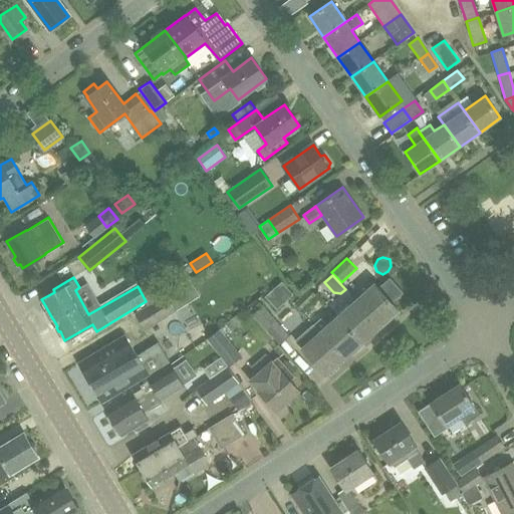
[(374,284),(355,300),(378,327),(399,310),(392,303),(404,292),(390,277),(377,287),(374,284)]
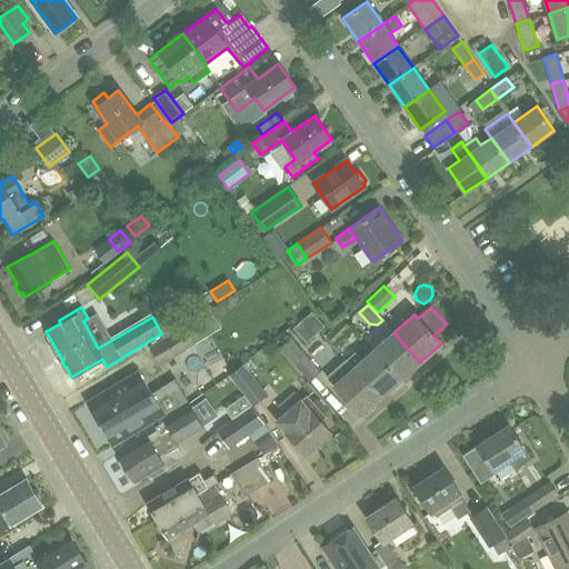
[(185,325),(149,347),(159,365),(196,343),(185,325)]
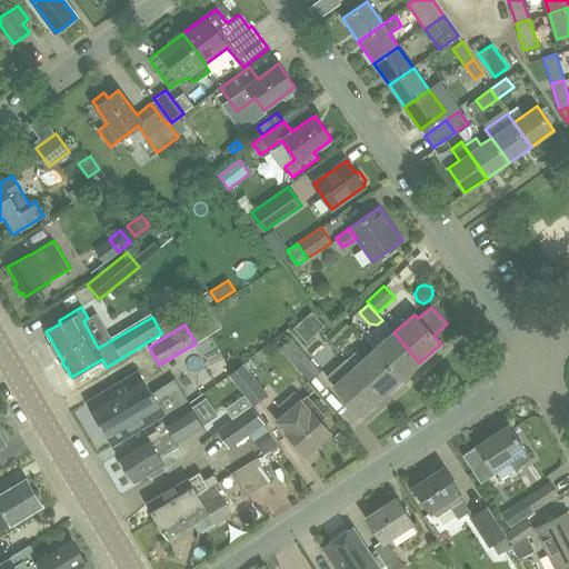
[(419,362),(393,332),(375,350),(400,379),(419,362)]
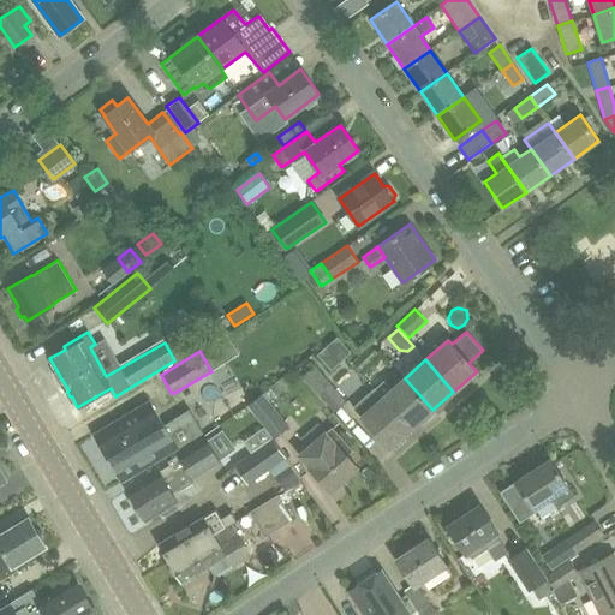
[(315,364),(302,376),(334,412),(346,400),(315,364)]
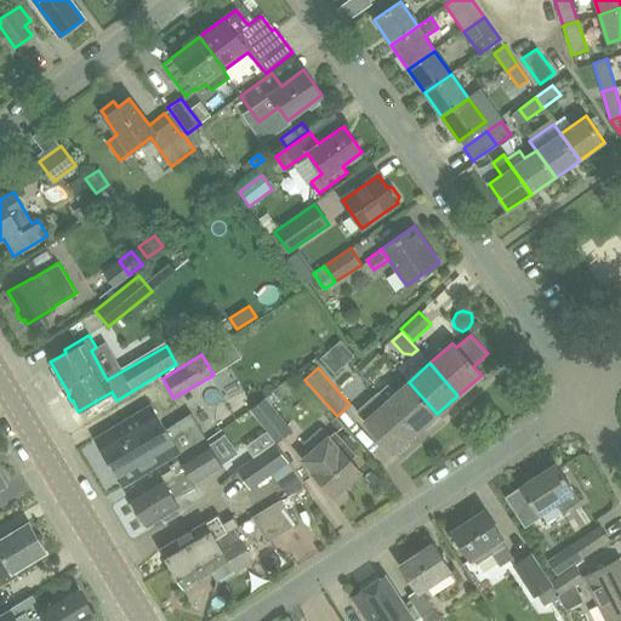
[(388,385),(379,393),(386,402),(415,433),(437,414),(409,382),(396,393),(388,385)]
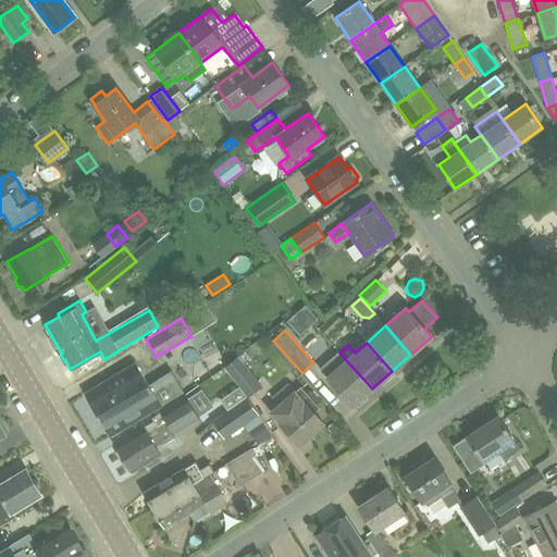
[(238,358),(224,369),(239,387),(246,396),(247,397),(260,387),(238,358)]
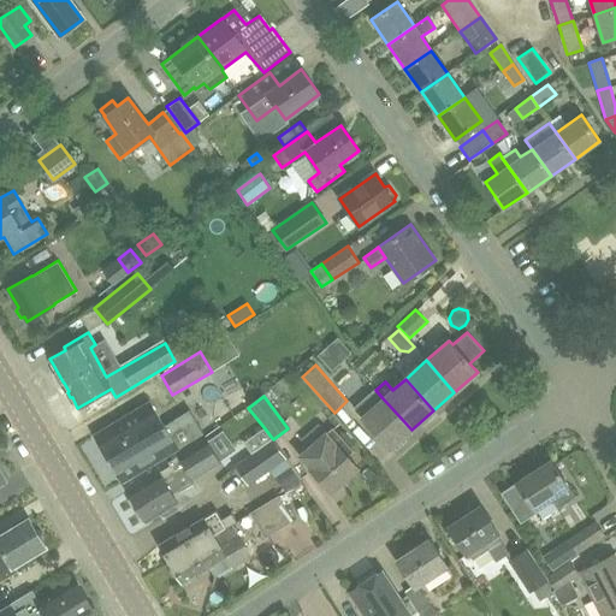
[(362,418),(390,449),(412,430),(383,398),(362,418)]
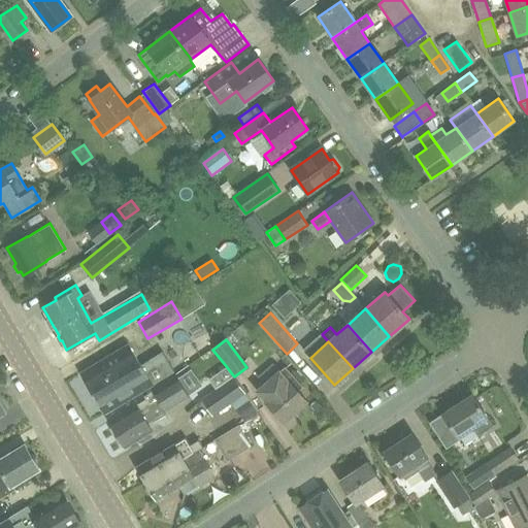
[(127,343),(80,371),(94,393),(105,413),(173,371),(162,352),(140,364),(127,343)]
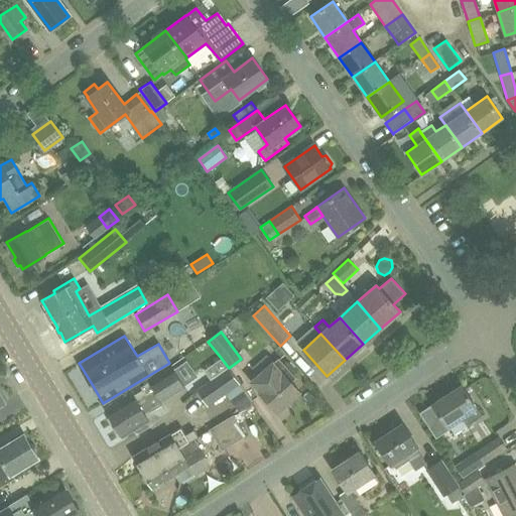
[(273,362),(251,381),(277,411),(299,392),(290,381),(295,378),(287,369),(279,360),(278,359),(274,363),(273,362)]
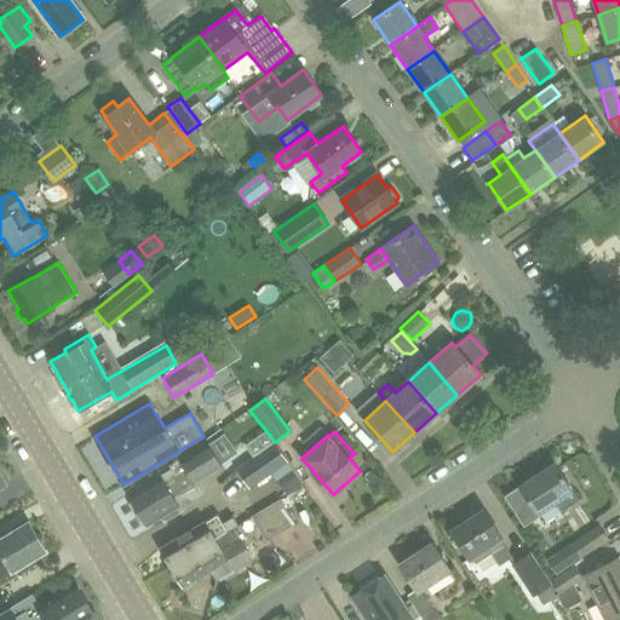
[(252,457),(236,468),(250,489),(288,461),(275,442),(274,441),(274,442),(252,457)]
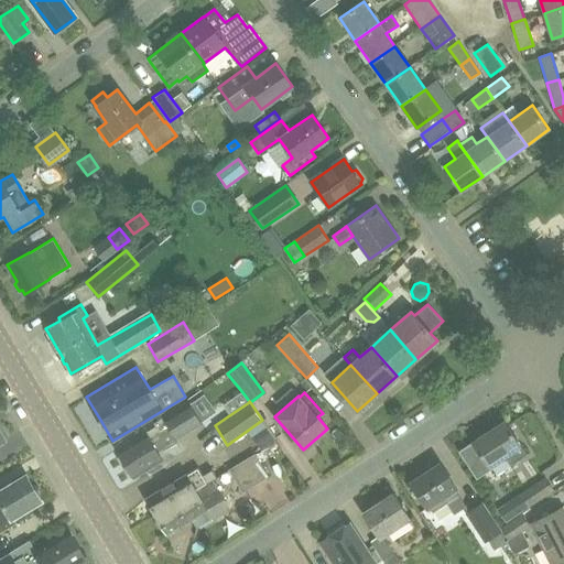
[(147,432),(117,449),(134,478),(147,469),(150,475),(164,466),(166,464),(176,454),(175,453),(184,448),(177,438),(202,423),(201,422),(191,404),(190,404),(188,402),(155,423),(156,425),(158,426),(147,432)]
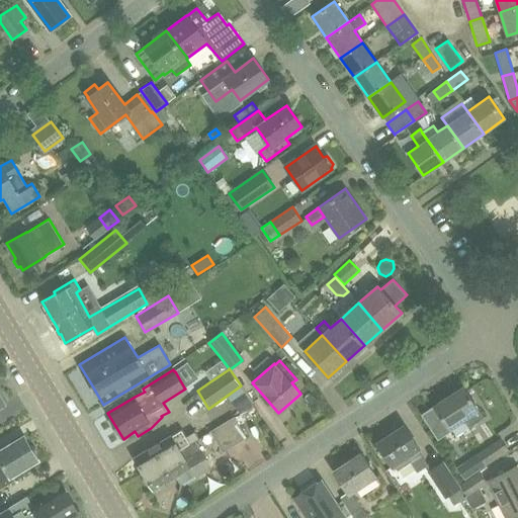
[(433,406),(421,415),(437,440),(464,422),(468,428),(486,417),(482,411),(464,385),(433,406)]
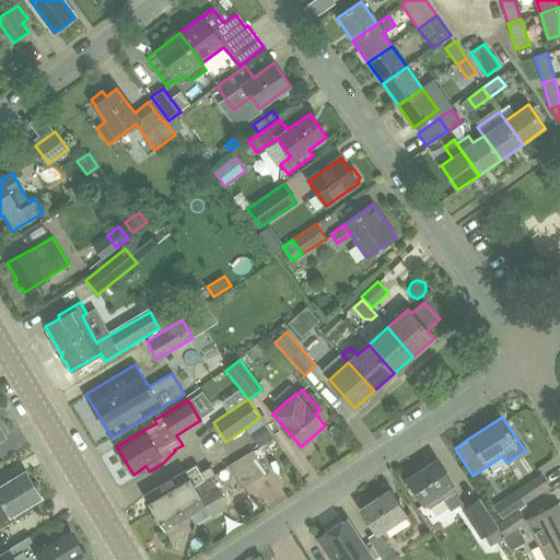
[(263,426),(249,435),(259,447),(271,438),(263,426)]
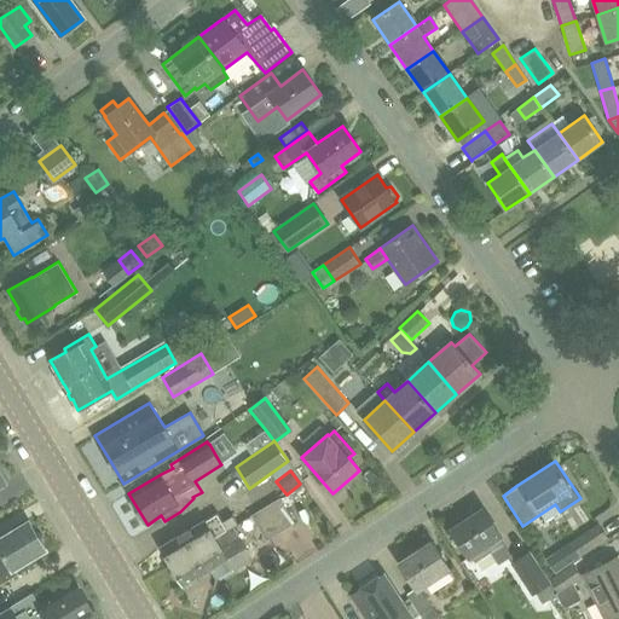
[(279,498),(252,515),(267,539),(295,522),(279,498)]
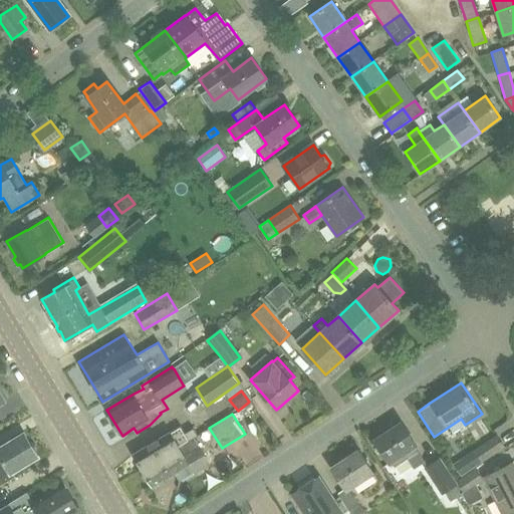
[(401,422),(372,440),(389,464),(391,463),(394,467),(407,458),(412,466),(423,459),(415,447),(417,446),(401,422)]
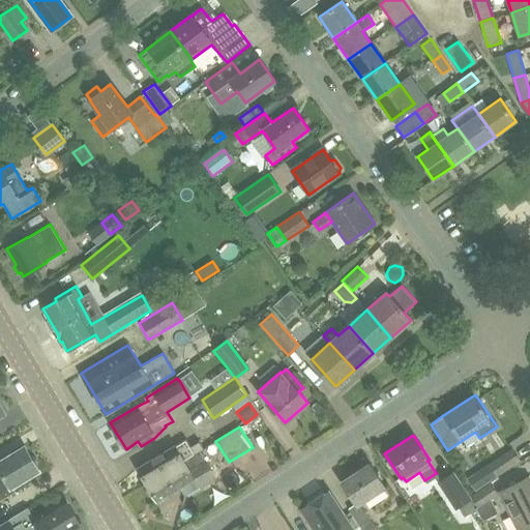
[(185,439),(138,468),(146,482),(195,454),(194,454),(203,449),(199,442),(189,447),(185,439)]
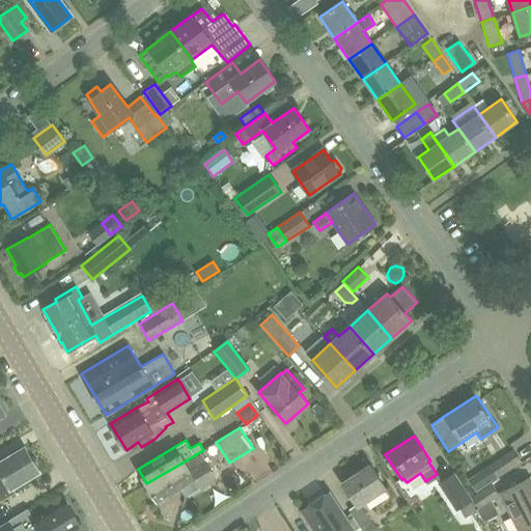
[(0,498),(1,500),(15,493),(12,488),(39,471),(25,446),(0,462),(0,498)]
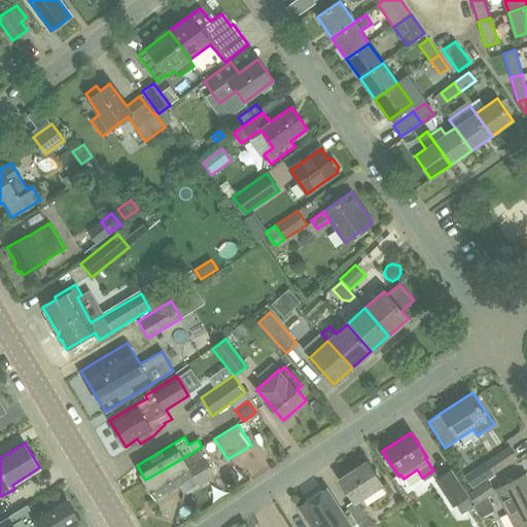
[(510,446),(486,461),(494,475),(517,458),(510,446)]
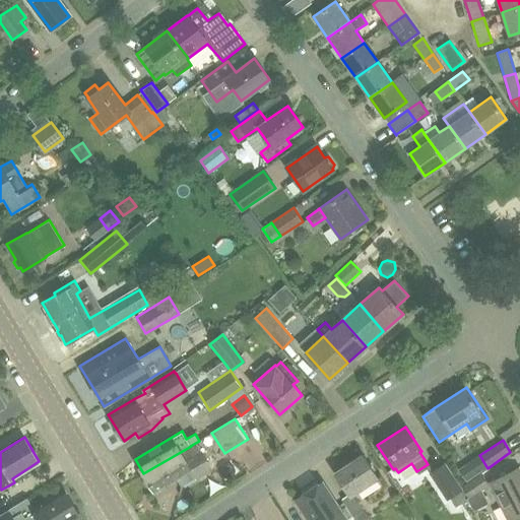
[(191,446),(143,473),(154,492),(177,477),(182,485),(211,467),(201,452),(196,455),(191,446)]
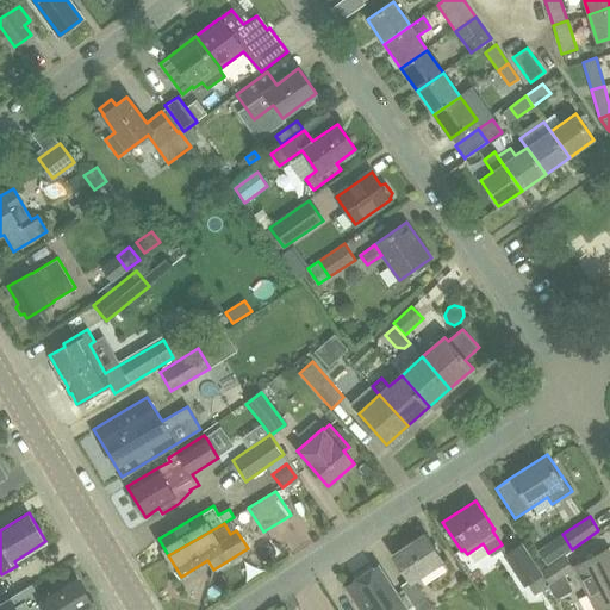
[(424,534),(392,554),(410,582),(402,586),(417,609),(430,609),(412,582),(443,561),(424,534)]
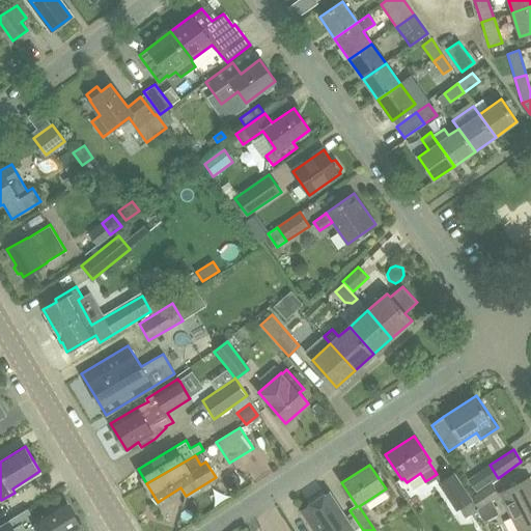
[(490,465),(480,470),(490,483),(498,478),(490,465)]
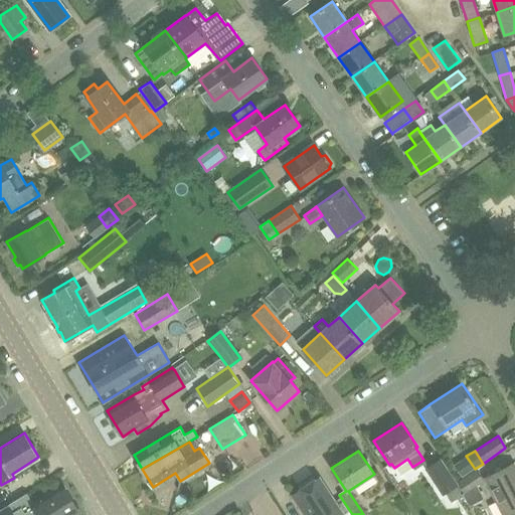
[(441,458),(424,469),(444,497),(446,495),(458,486),(459,485),(456,482),(441,458)]
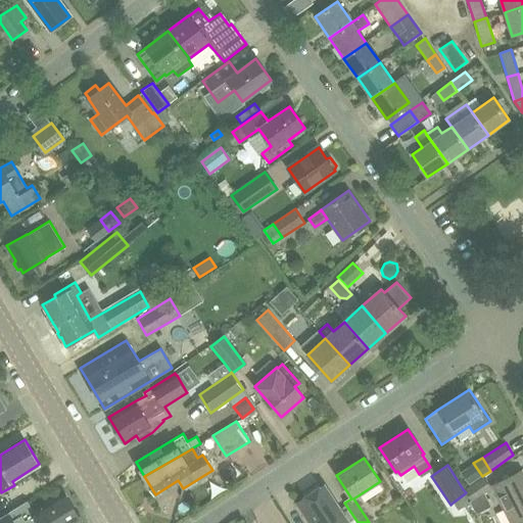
[(522,522),(522,472),(522,471),(491,486),(509,522),(522,522)]
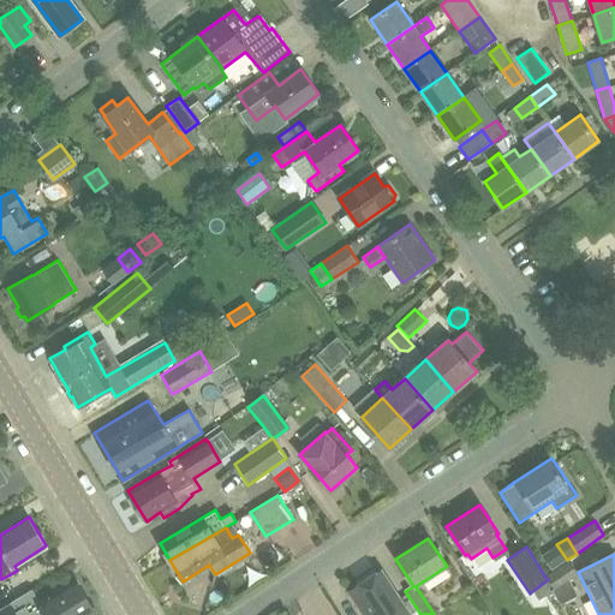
[(567,561),(544,575),(548,579),(547,580),(553,589),(554,589),(569,580),(571,581),(578,577),(567,561)]
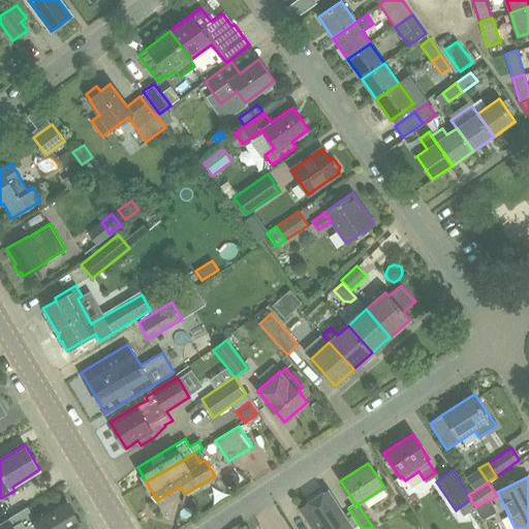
[(301,507),(314,528),(349,528),(350,528),(325,491),(301,507)]
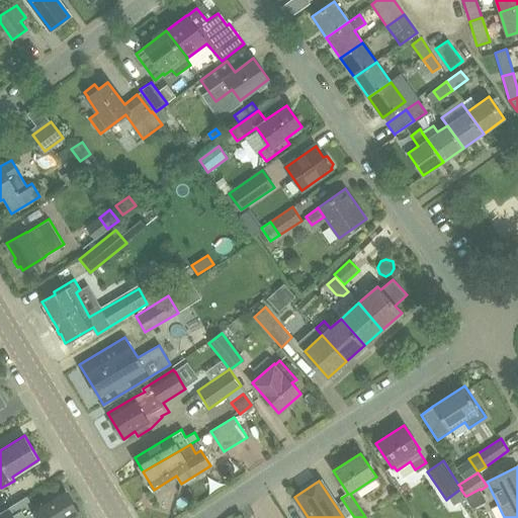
[(10,506),(0,512),(0,517),(76,517),(80,516),(64,488),(32,506),(27,496),(10,506)]
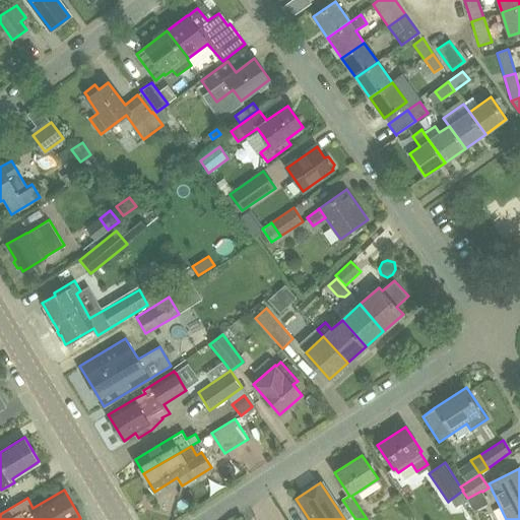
[(467,498),(466,499),(466,500),(474,512),(489,504),(482,492),(481,491),(468,498),(467,498)]
